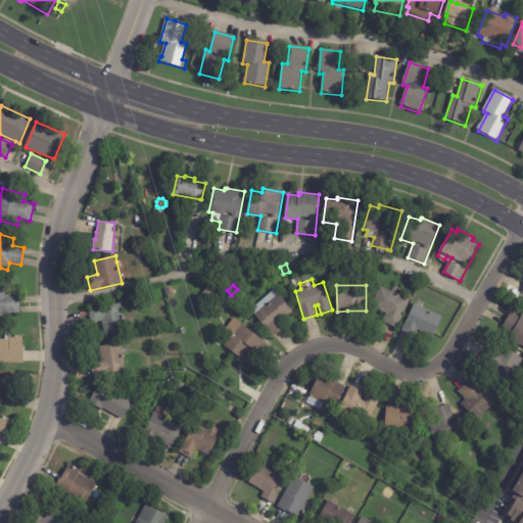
[(392,291),(410,299),(397,328),(382,322),(386,313),(371,305),(380,286),(392,291)]
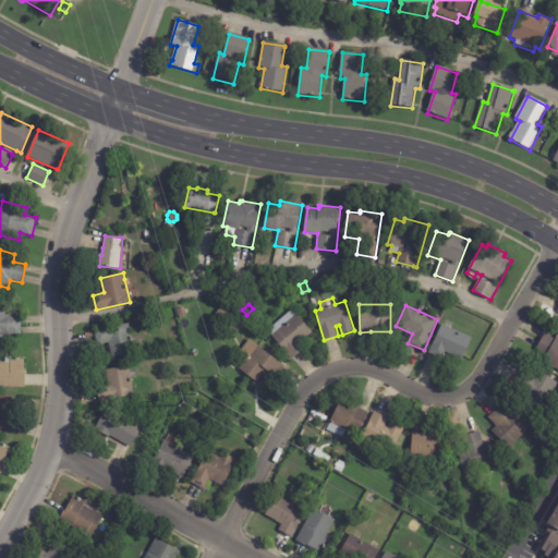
[(21,317),(21,335),(9,334),(9,341),(0,340),(0,306),(9,307),(9,315),(22,315),(21,317)]
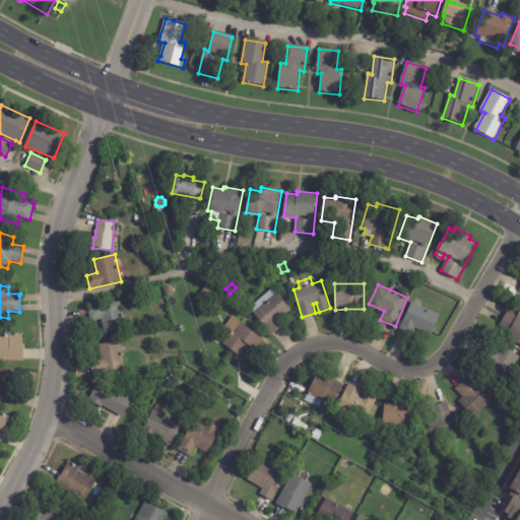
[(166,288),(172,286),(175,296),(169,298),(166,288)]
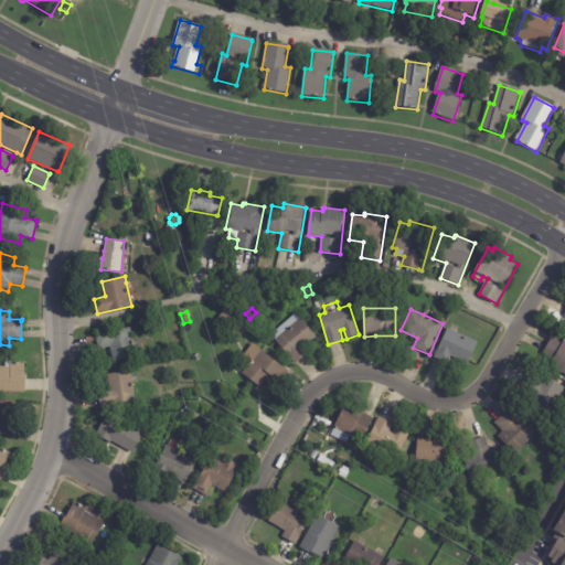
[(308,353),(296,364),(270,336),(296,312),(317,337),(305,347),(309,352),(308,353)]
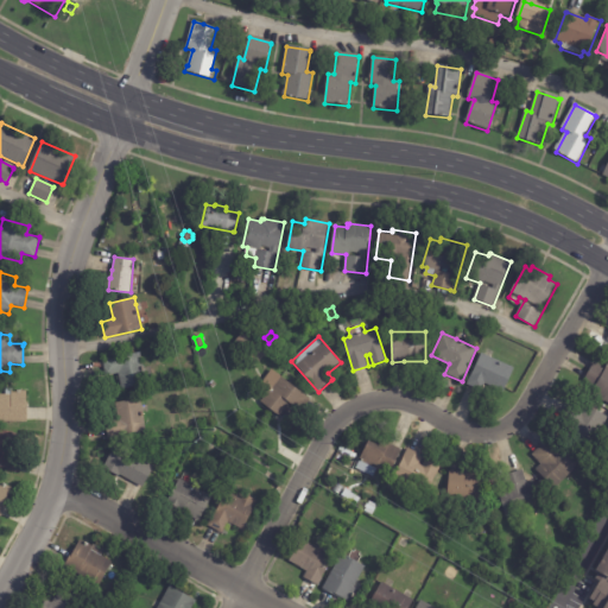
[(106,374),(102,360),(141,352),(145,369),(151,367),(153,382),(121,388),(119,373),(106,375),(106,374)]
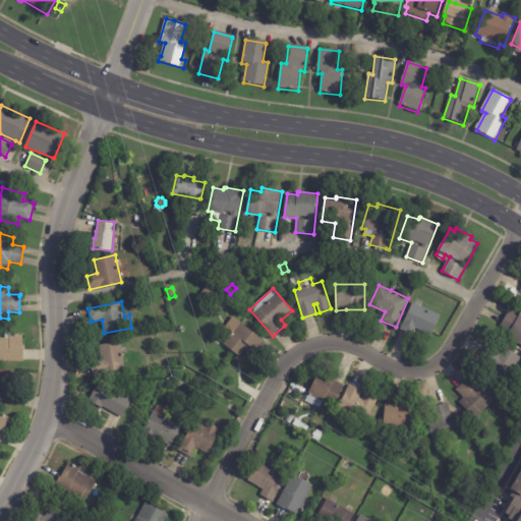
[(411,334),(400,329),(413,302),(442,315),(431,336),(416,329),(413,335),(411,334)]
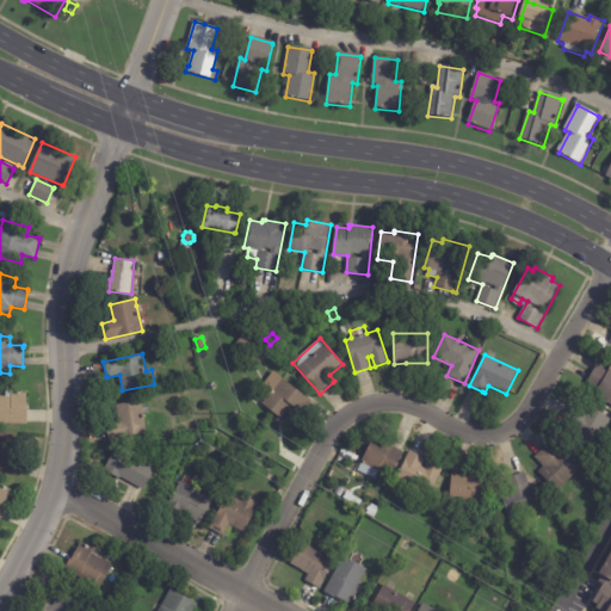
[(610,396),(598,390),(599,389),(588,383),(598,364),(610,370),(610,368),(610,396)]
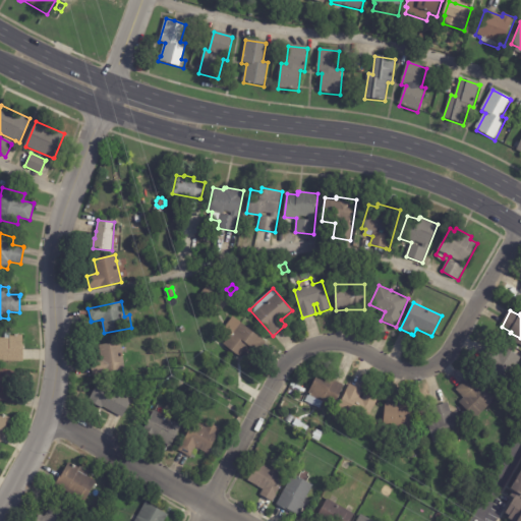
[(266,344),(258,353),(250,346),(240,359),(222,346),(229,337),(222,332),(233,316),(267,342),(266,344)]
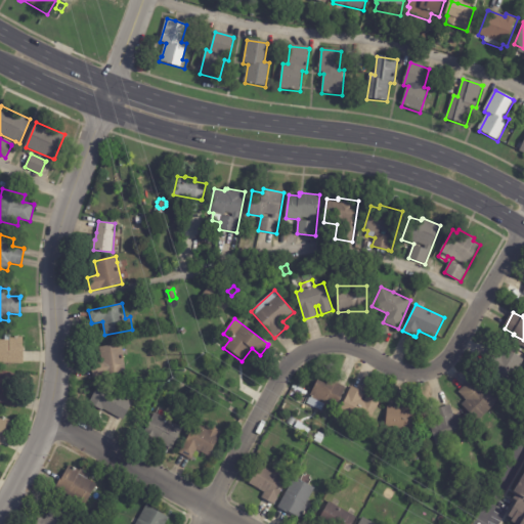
[(24,346),(24,363),(0,363),(0,340),(5,340),(5,335),(10,335),(10,337),(23,337),(23,346),(24,346)]
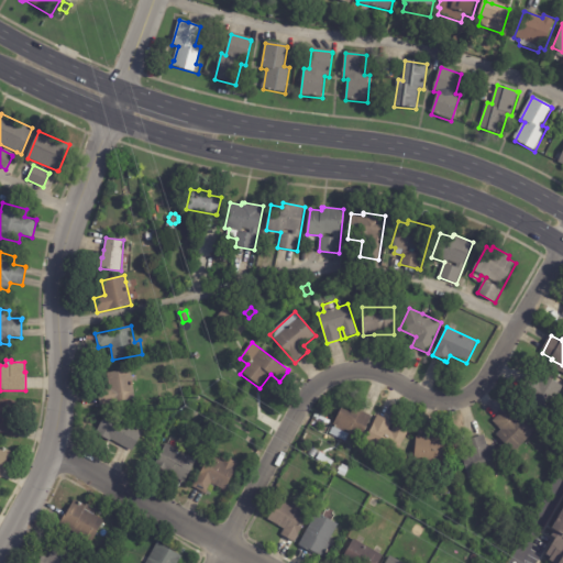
[(131,376),(135,399),(100,405),(98,390),(110,388),(107,373),(131,370),(131,376)]
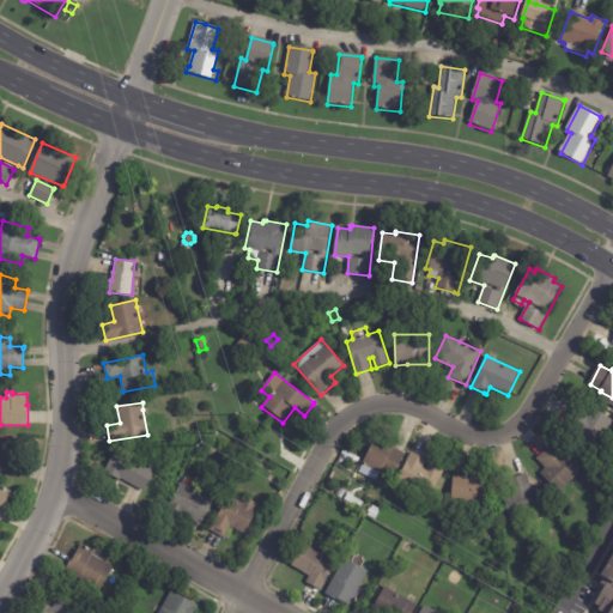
[(571,430),(565,426),(576,407),(587,413),(590,407),(612,420),(595,451),(571,438),(575,432),(571,430)]
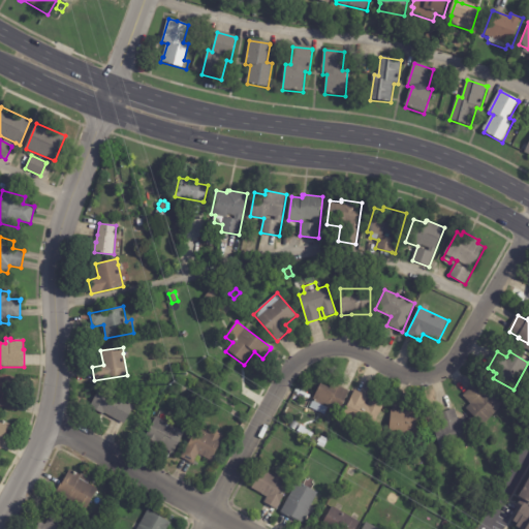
[(19,400),(16,411),(0,406),(0,373),(18,378),(12,396),(19,398),(19,400)]
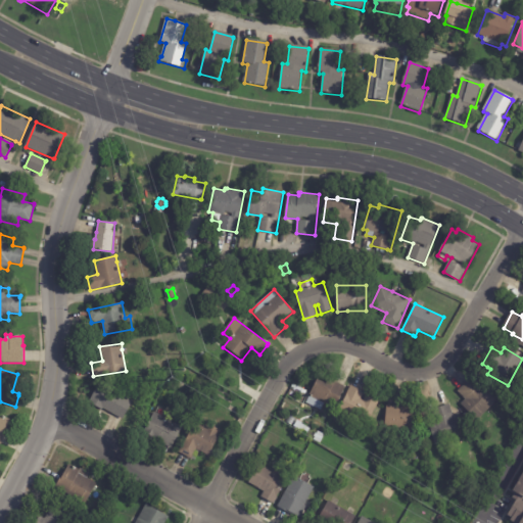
[(487,385),(501,397),(478,421),(462,403),(466,399),(458,391),(471,378),(479,386),(484,381),(487,385)]
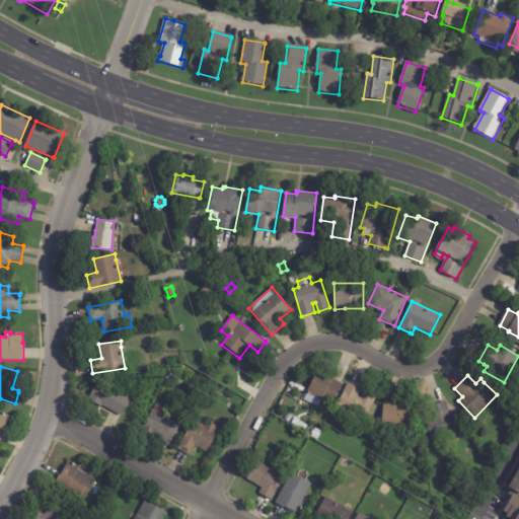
[(332,379),(343,384),(331,405),(322,400),(318,408),(304,399),(307,393),(315,376),(324,381),(326,376),(332,379)]
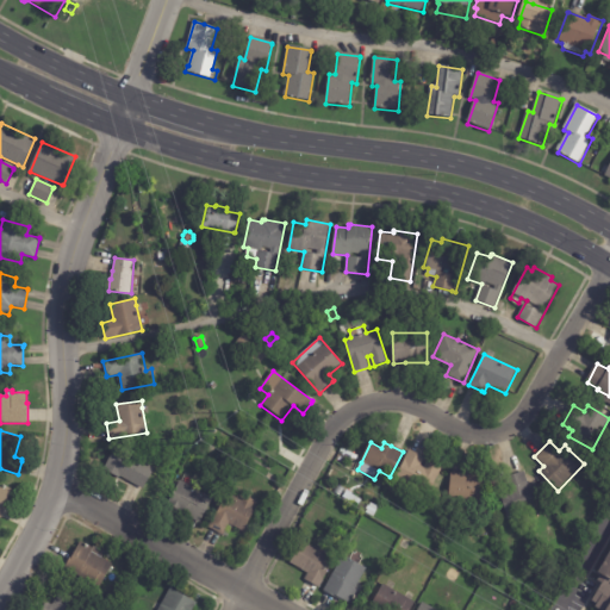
[(155,468),(143,489),(120,475),(119,478),(104,470),(116,447),(155,468)]
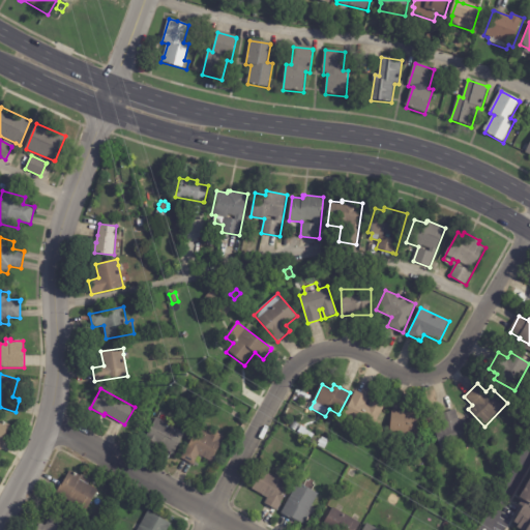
[(357,391),(370,398),(366,405),(369,406),(373,399),(385,405),(374,430),(344,415),(356,390),(357,391)]
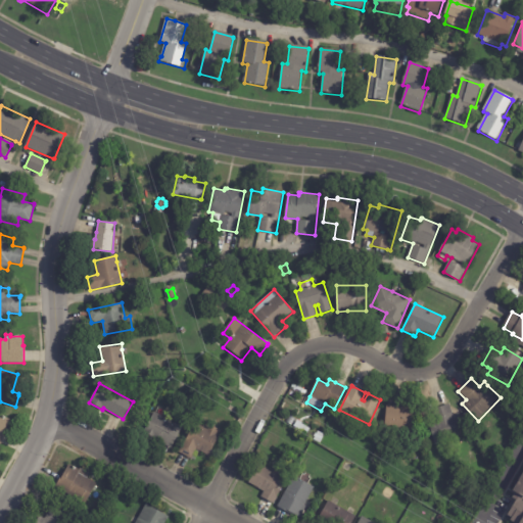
[(387,406),(400,407),(400,403),(418,406),(415,435),(384,431),(387,406)]
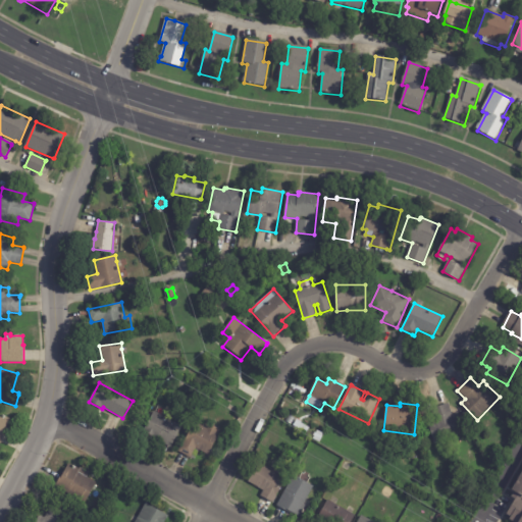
[(459,412),(465,433),(434,442),(428,421),(434,419),(431,408),(449,404),(452,414),(459,412)]
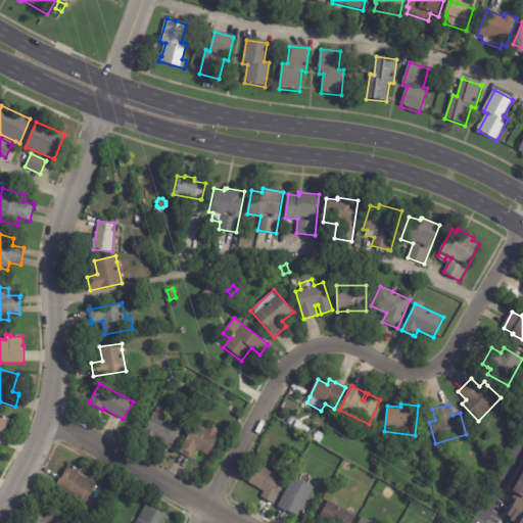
[(155,413),(183,428),(172,448),(144,432),(155,413)]
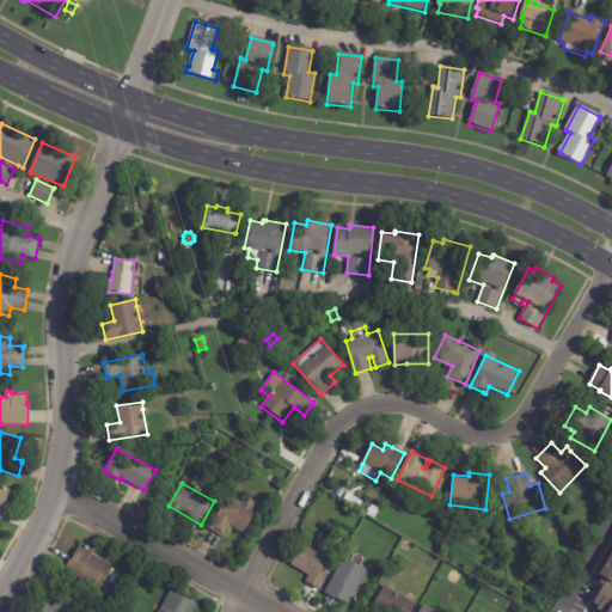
[(6,508),(1,520),(0,519),(0,484),(11,491),(7,500),(10,501),(6,508)]
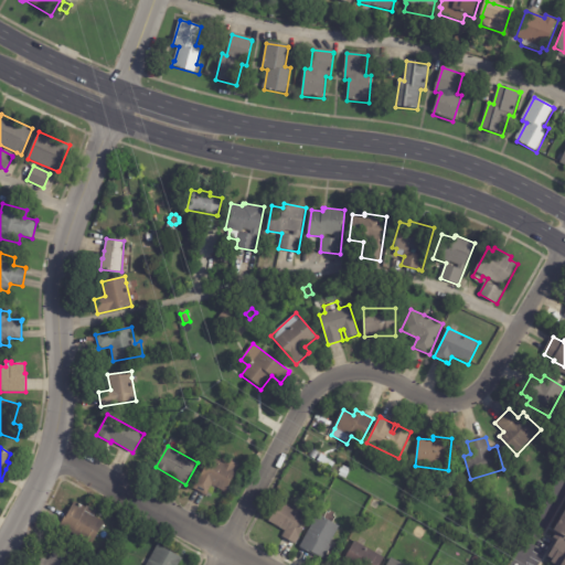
[(328,457),(323,464),(319,461),(322,454),(328,457)]
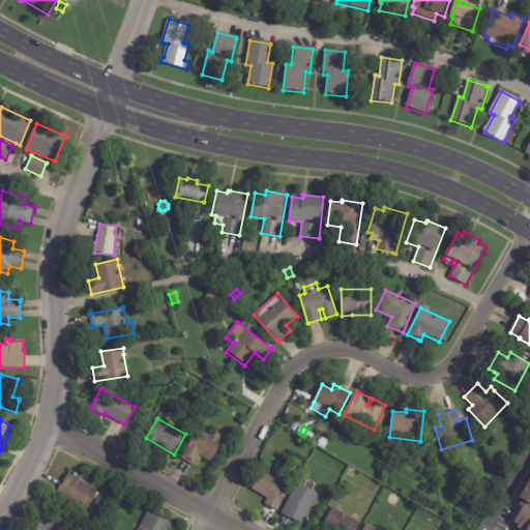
[(192,466),(180,460),(197,431),(209,438),(212,433),(222,438),(218,443),(222,444),(211,463),(199,455),(193,467),(192,466)]
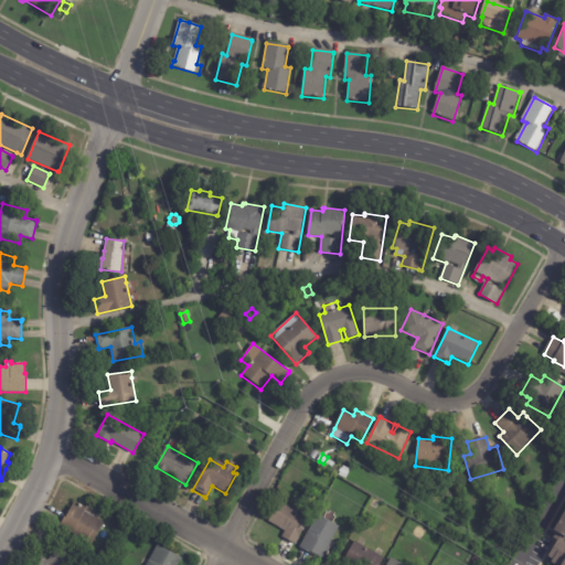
[(60,526),(67,511),(70,512),(75,501),(86,508),(86,507),(97,512),(95,516),(104,522),(92,544),(60,526)]
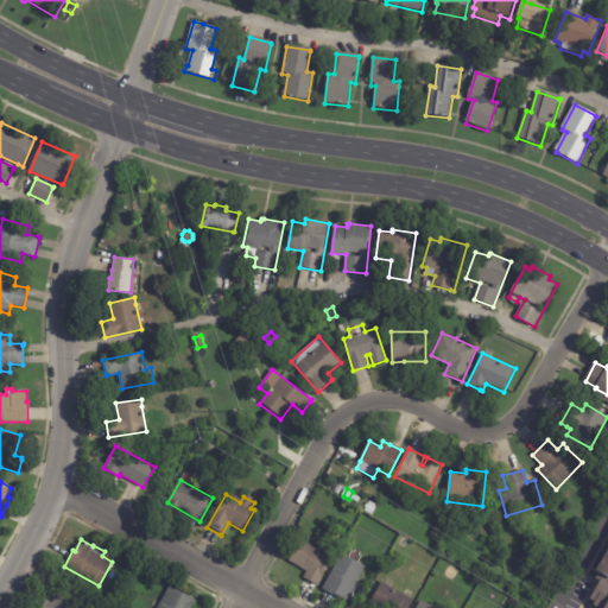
[(318,586),(304,577),(308,571),(290,562),(302,539),(334,557),(318,586)]
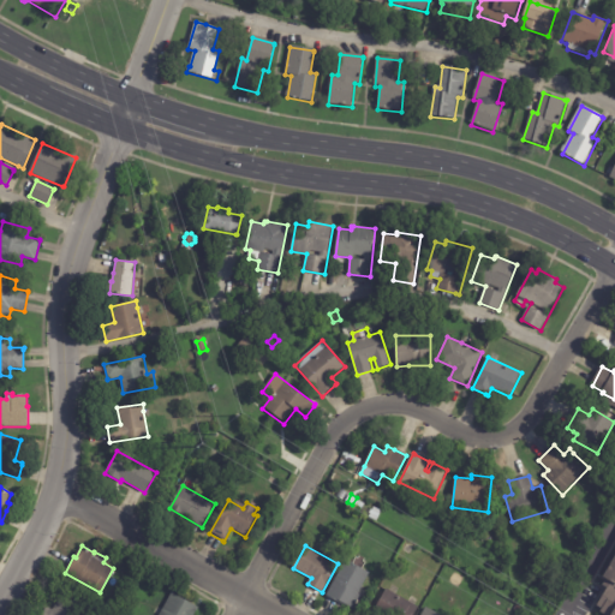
[(369,574),(358,595),(362,596),(354,610),(327,595),(346,560),(370,573),(369,574)]
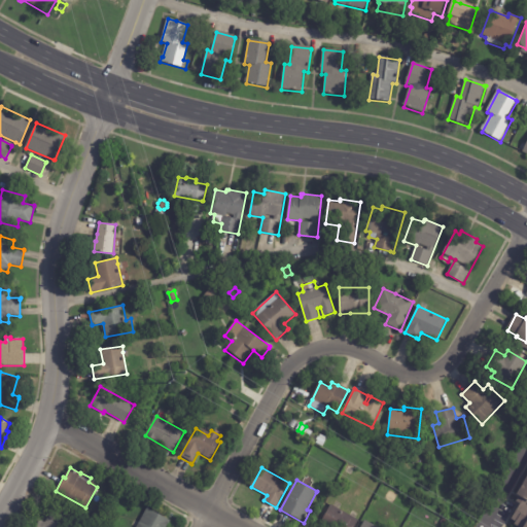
[(526,526),(521,526),(516,524),(518,522),(513,520),(522,504),(518,501),(521,496),(519,495),(526,481),(526,526)]
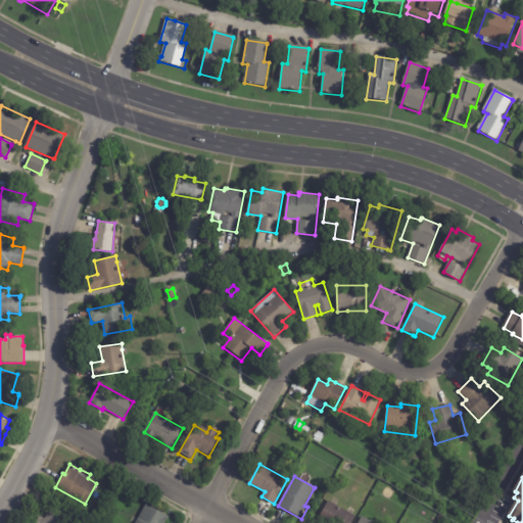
[(331,502),(354,515),(349,522),(318,522),(315,521),(327,500),(331,502)]
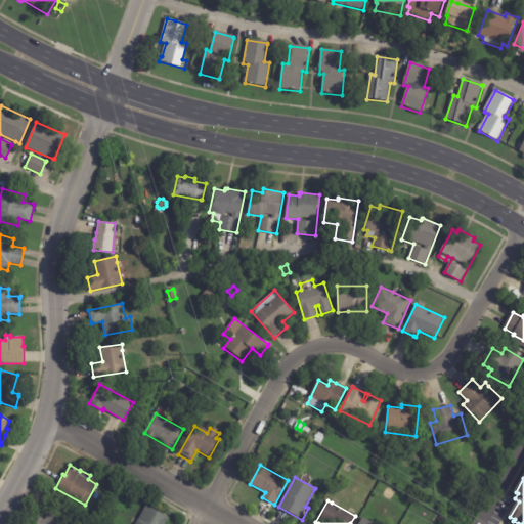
[(36,523),(40,517),(45,520),(53,504),(73,514),(68,523),(36,523)]
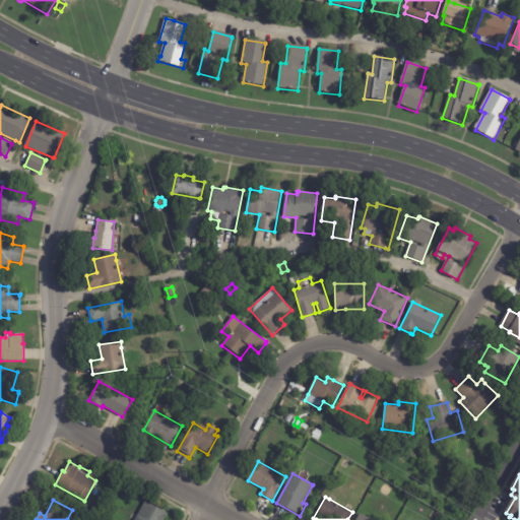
[(164,519),(134,519),(145,501),(168,514),(164,519)]
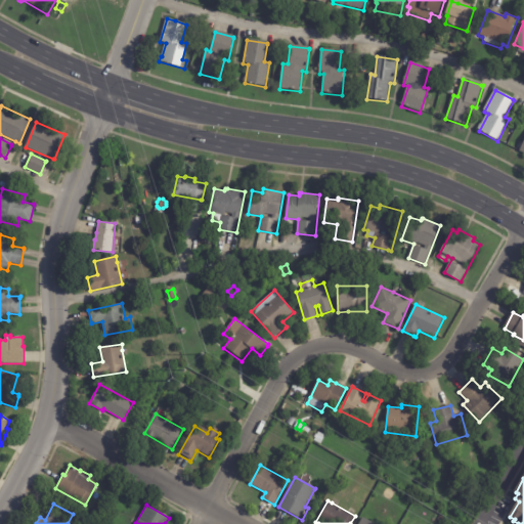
All buildings are outlined.
